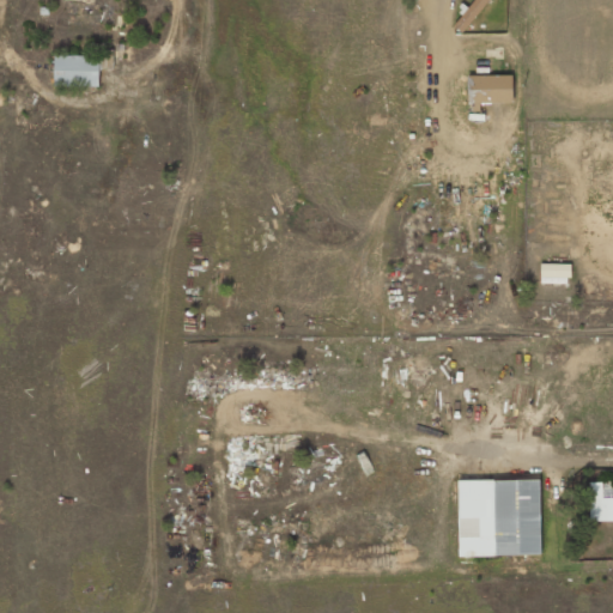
[(489,0),(473,0),(454,25),(462,32),(489,0)]
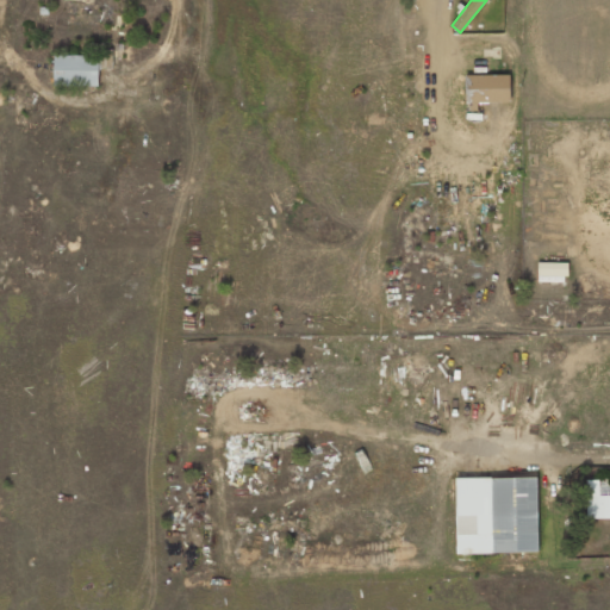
[(54,86),(99,86),(99,55),(54,55),(54,86)]
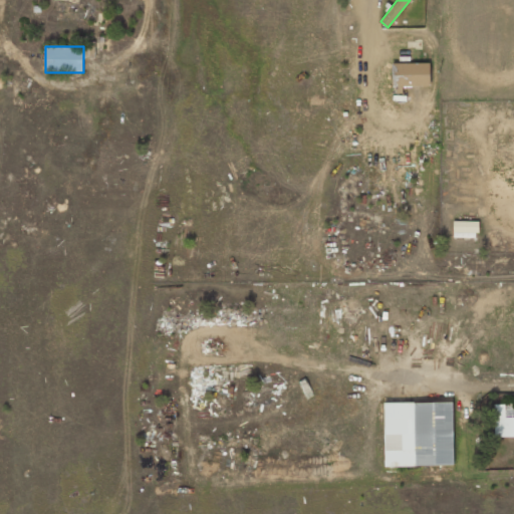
[(403,86),(431,85),(430,62),(393,63),(394,93),(403,93),(403,86)]
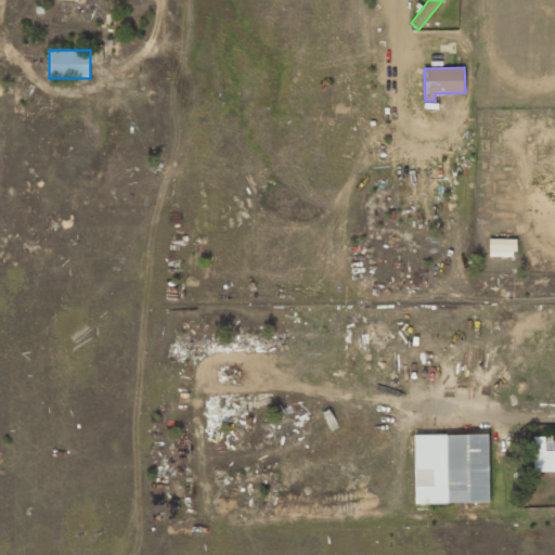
[(516,257),(516,239),(489,239),(489,256),(516,257)]
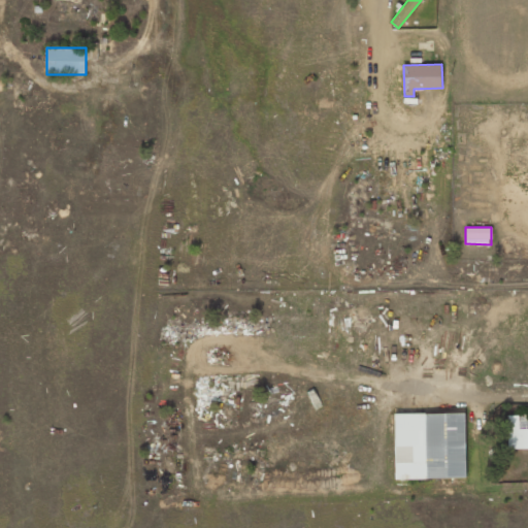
[(394,415),(395,480),(465,477),(464,413),(394,415)]
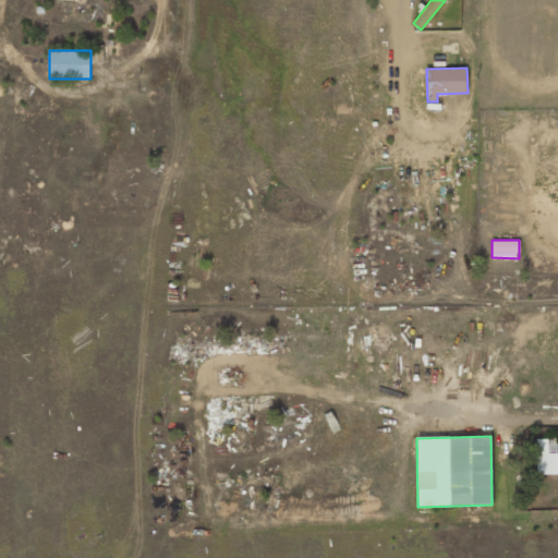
[(557,438),(535,439),(536,475),(557,474),(557,438)]
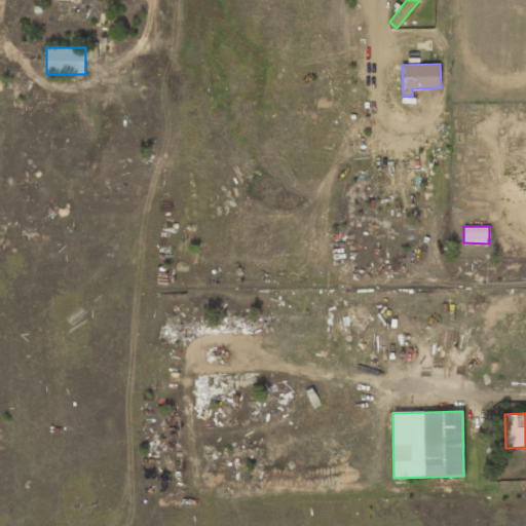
All buildings are outlined.
